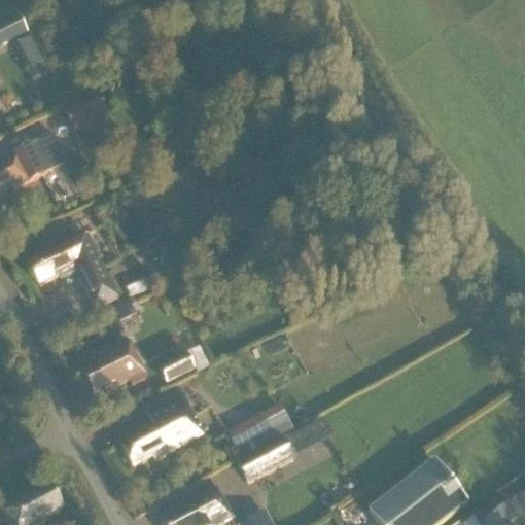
[(21,15),(0,26),(0,47),(30,33),(21,15)]
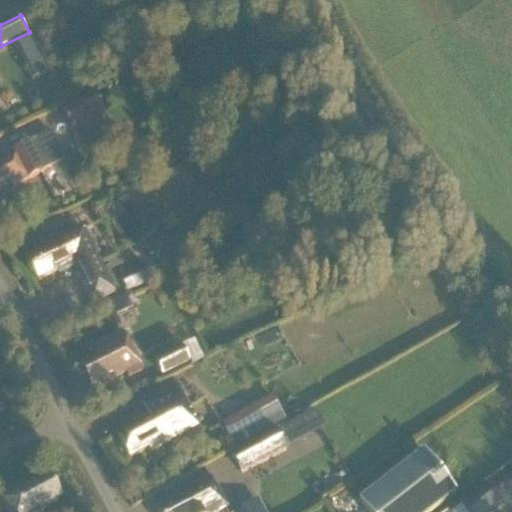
[(31,37),(18,43),(36,77),(49,70),(31,37)]
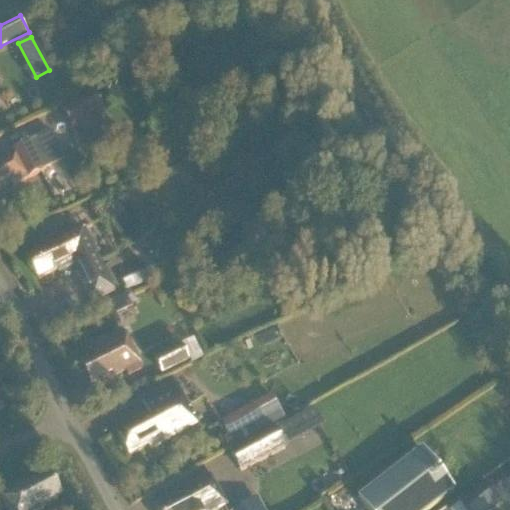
[(82,125),(86,133),(104,124),(100,116),(108,112),(96,89),(63,106),(75,129),(82,125)]
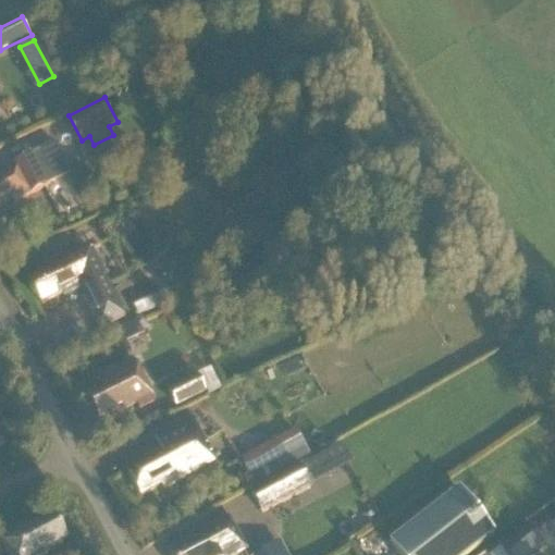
[(71,172),(56,143),(16,163),(19,168),(0,176),(0,205),(13,198),(15,201),(71,172)]
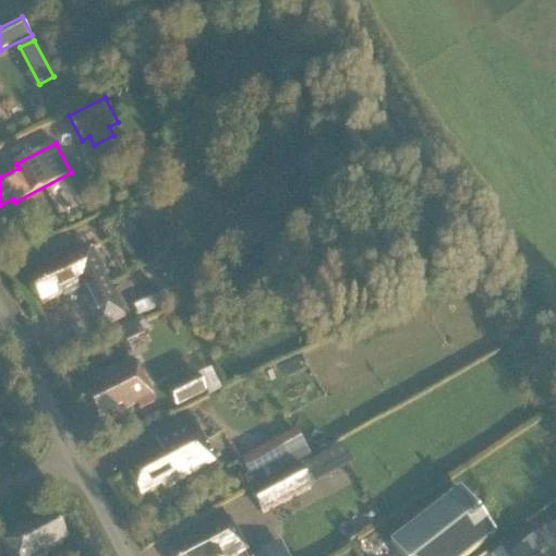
[(127,314),(92,249),(31,279),(43,303),(64,292),(65,295),(79,289),(83,289),(103,326),(127,314)]
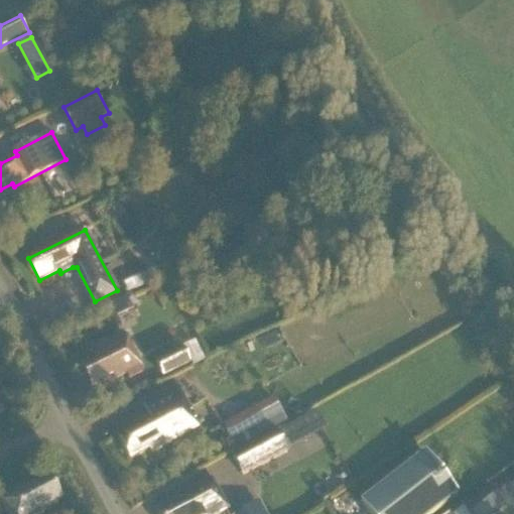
[(113,303),(119,316),(135,308),(129,295),(113,303)]
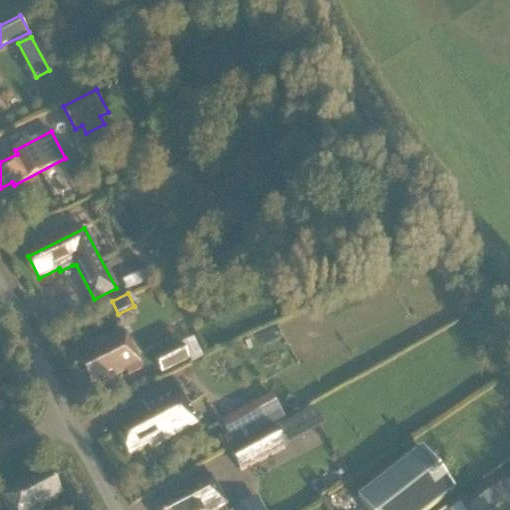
[(128,370),(130,374),(143,367),(124,329),(94,344),(99,354),(82,362),(92,383),(113,373),(115,376),(128,370)]
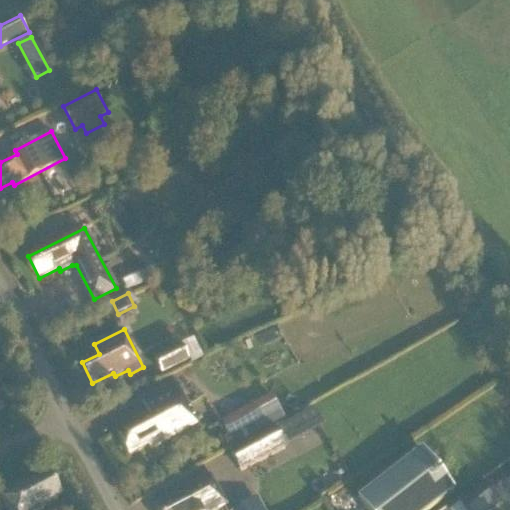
[(205,357),(195,338),(156,358),(164,374),(191,360),(193,363),(205,357)]
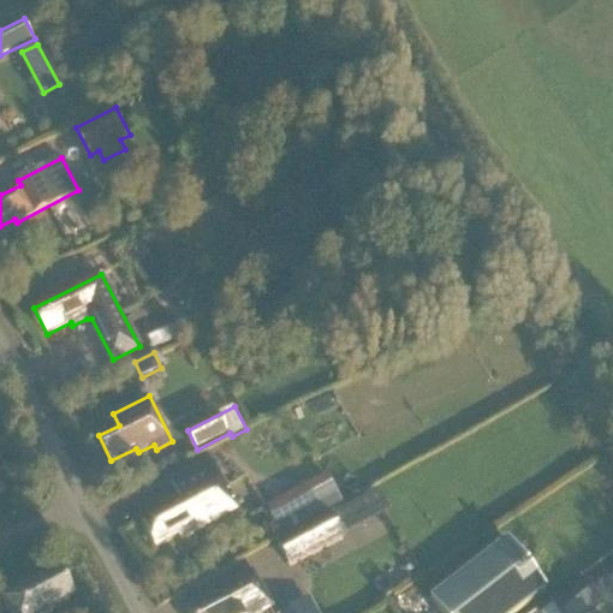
[(179,536),(182,540),(201,530),(200,529),(239,509),(215,462),(173,483),(180,498),(142,518),(158,548),(179,536)]
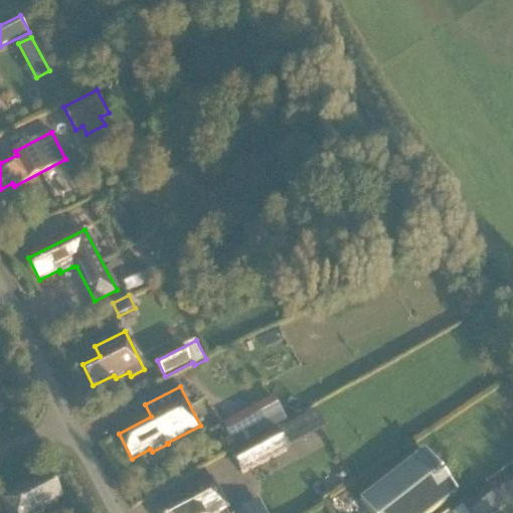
[(223,423),(236,448),(271,430),(258,405),(223,423)]
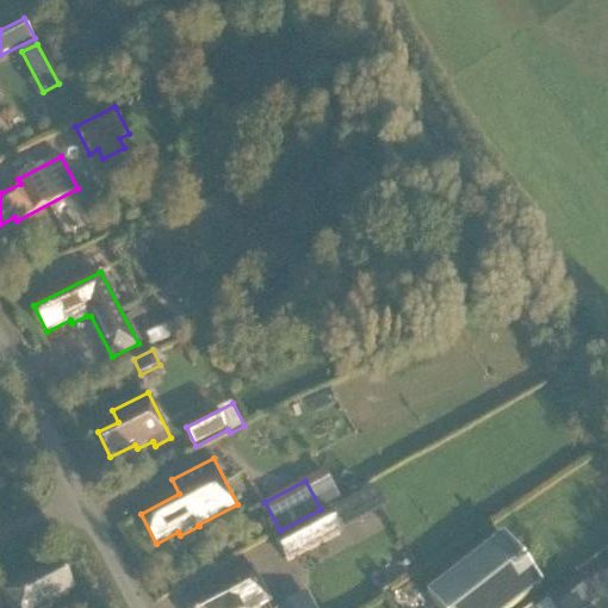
[(343,533),(330,510),(275,539),(289,562),(343,533)]
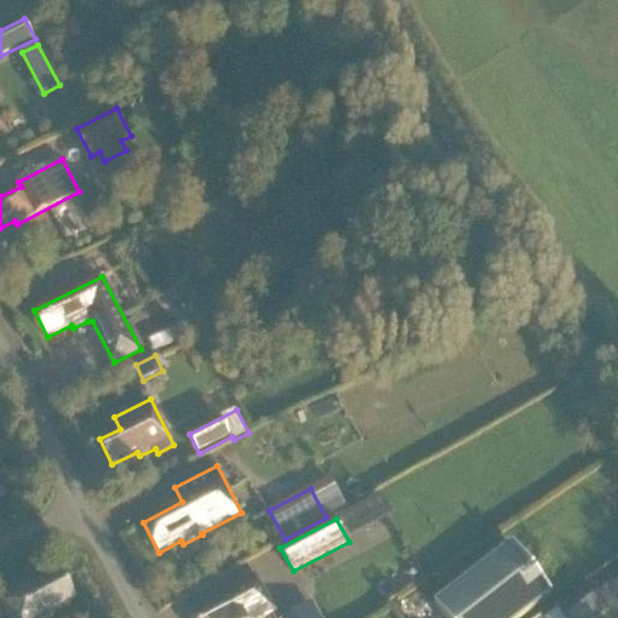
[(524,617),(554,595),(513,543),(435,604),(445,617),(524,617)]
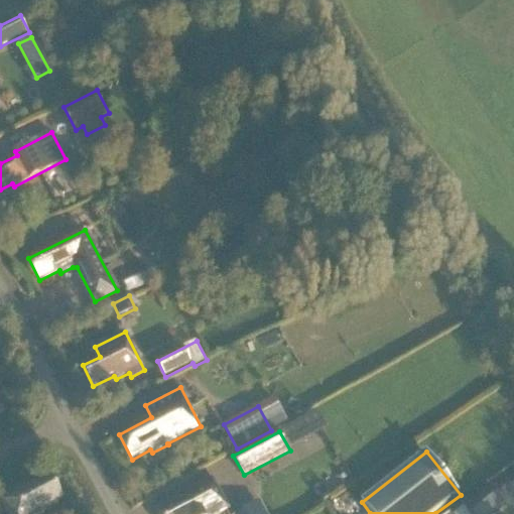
[(62,499),(50,477),(35,485),(33,483),(1,500),(8,513),(41,513),(45,512),(43,509),(62,499)]
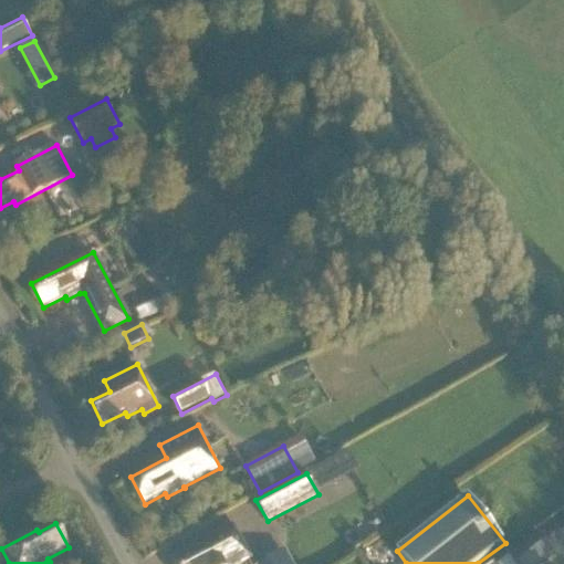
[(240,563),(252,557),(235,524),(200,543),(201,546),(174,561),(175,563),(240,563)]
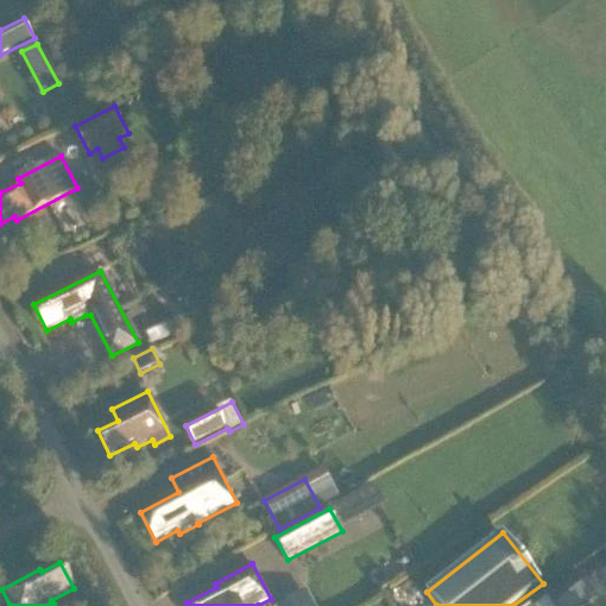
[(578,572),(547,595),(555,605),(579,605),(595,593),(578,572)]
